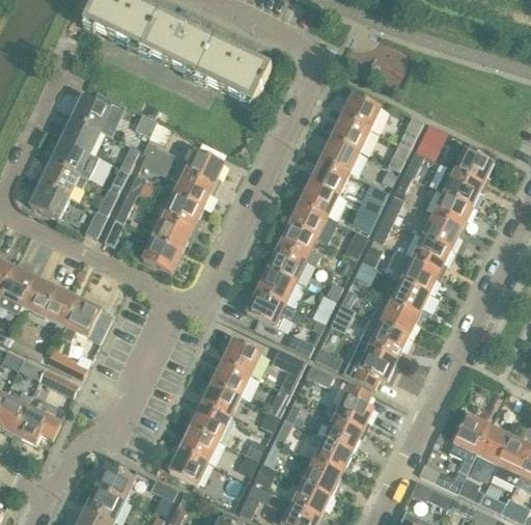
[(141,50),(159,11),(136,1),(137,0),(93,0),(84,22),(141,50)]
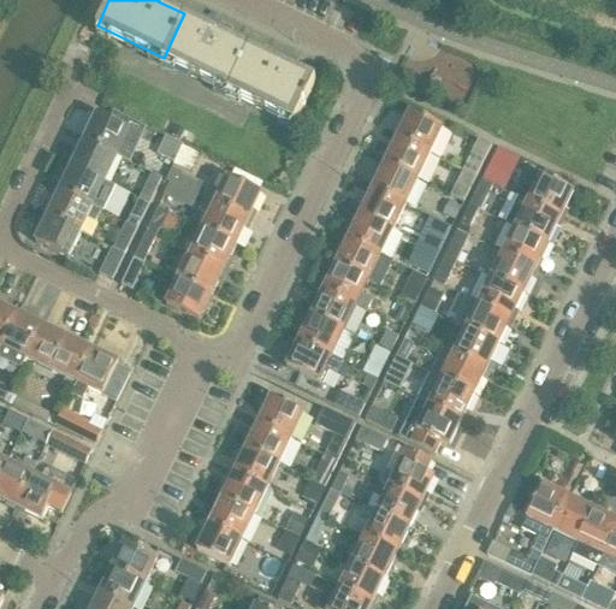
[(164,58),(229,88),(249,45),(223,31),(225,28),(213,23),(211,27),(184,13),(164,58)]
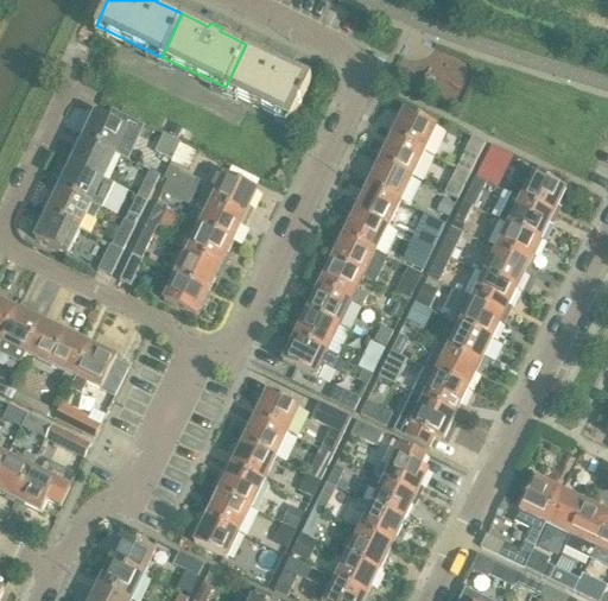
[(274,54),(272,57),(246,44),(226,87),(291,119),(311,75),(284,63),(286,58),(274,54)]
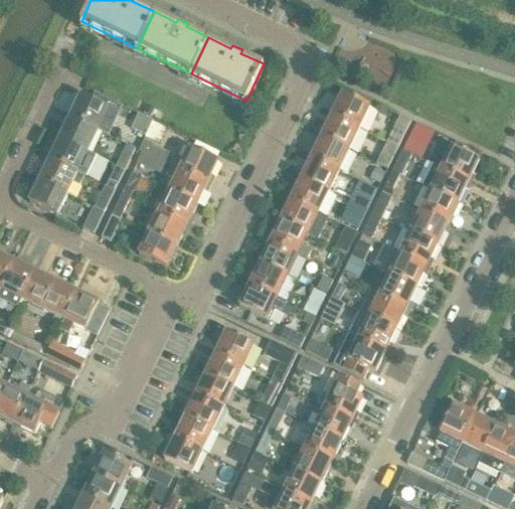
[(81,92),(70,114),(99,127),(107,131),(121,102),(95,90),(92,96),(81,92)]
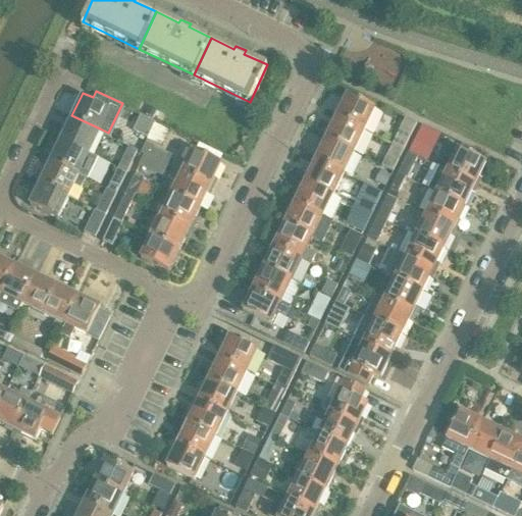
[(348,91),(336,113),(365,126),(378,99),(365,93),(362,98),(348,91)]
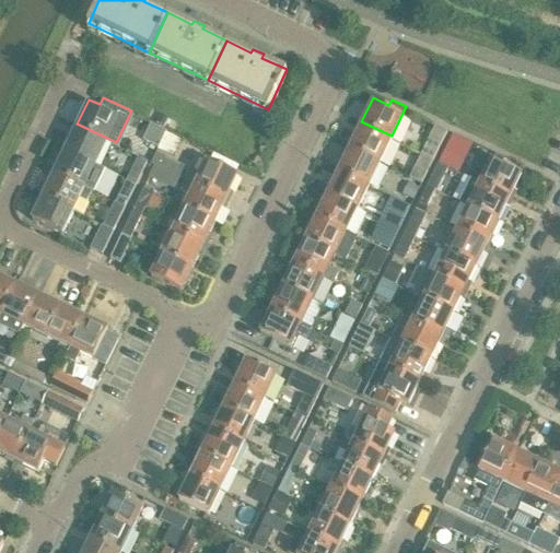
[(160,109),(155,117),(164,121),(167,113),(160,109)]
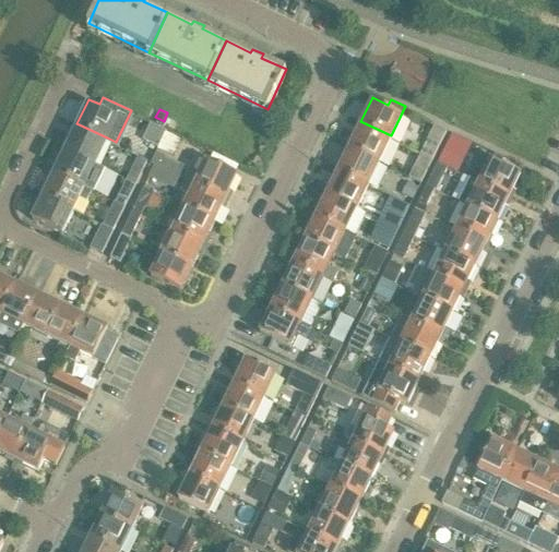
[(150,120),(143,135),(157,142),(165,127),(150,120)]
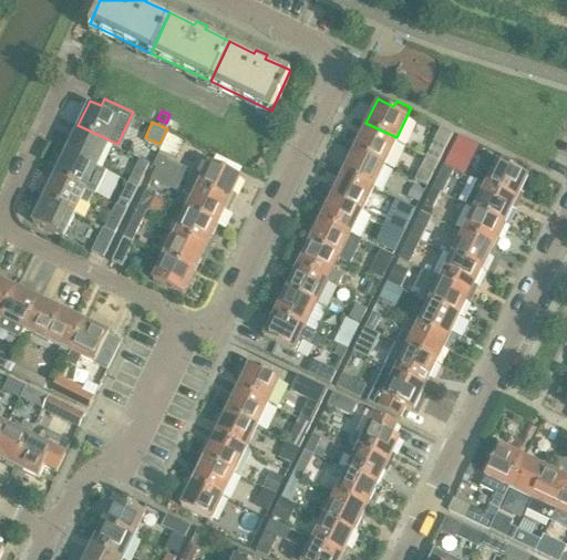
[(439,157),(450,134),(453,128),(441,122),(426,152),(439,157)]
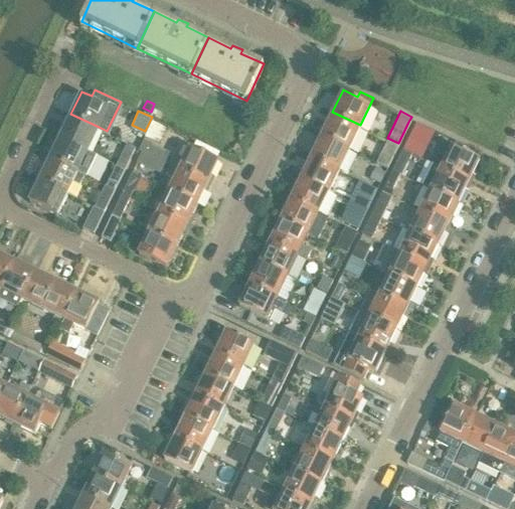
[(349,147),(360,125),(332,112),(322,133),(349,147)]
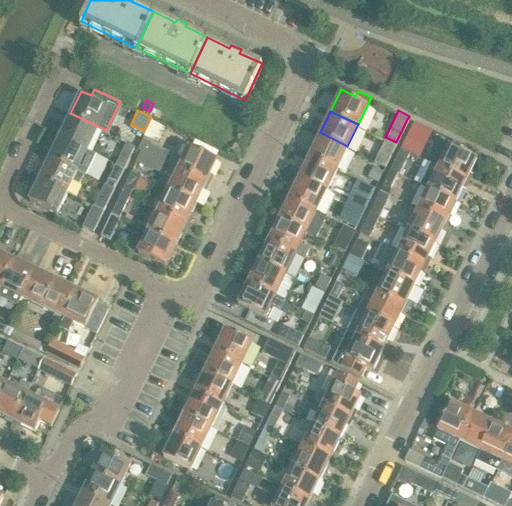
[(87,147),(98,126),(70,113),(60,134),(87,147)]
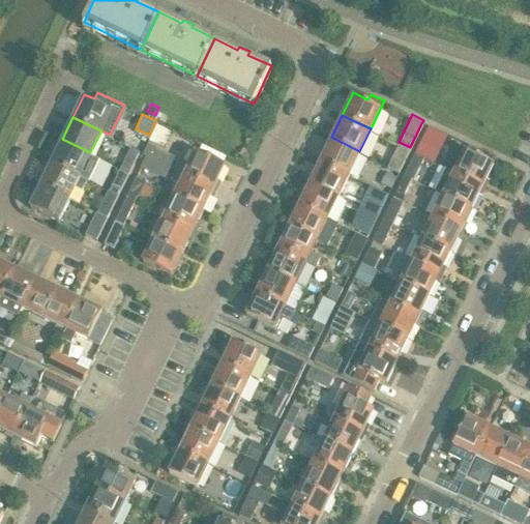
[(156,120),(149,137),(163,143),(170,126),(156,120)]
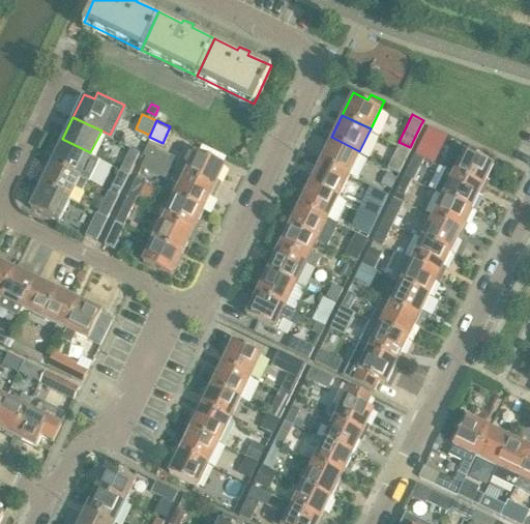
[(429,122),(415,150),(423,154),(434,159),(447,131),(429,122)]
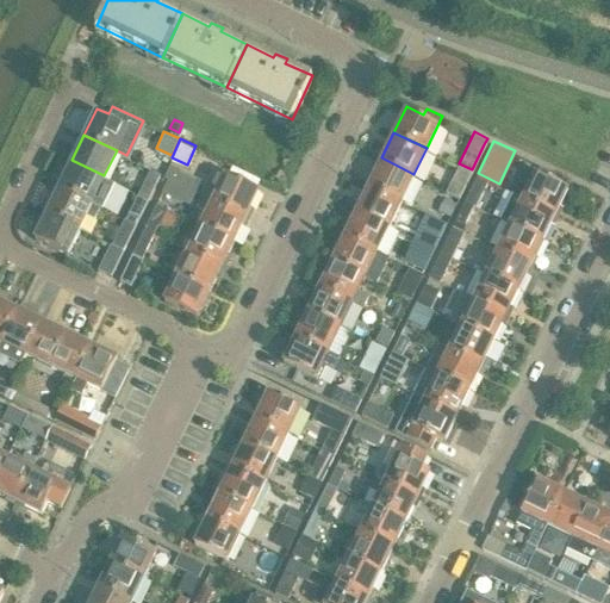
[(402,198),(414,174),(381,157),(369,182),(402,198)]
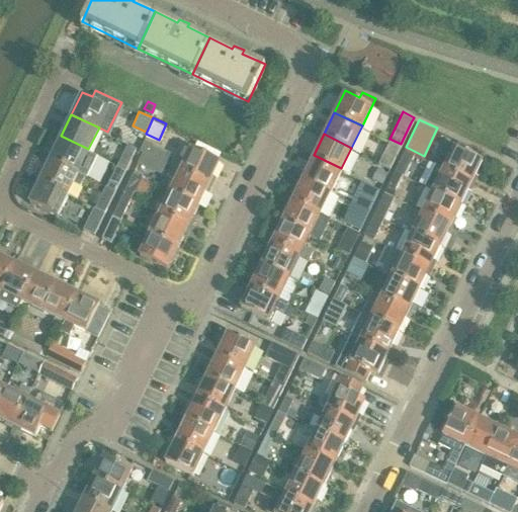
[(88,149),(61,136),(51,157),(78,170),(84,173),(95,152),(88,149)]
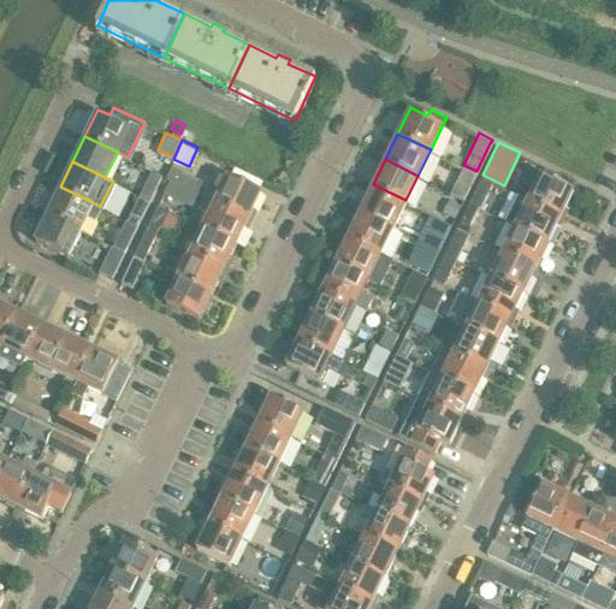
[(202,178),(171,164),(165,176),(169,178),(170,176),(197,189),(202,178)]
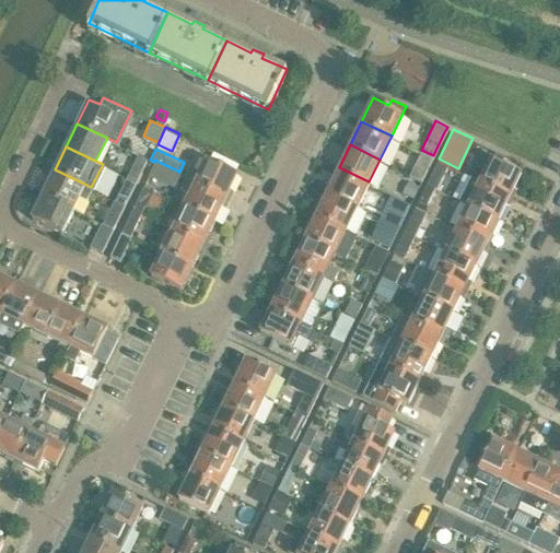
[(421,179),(433,155),(421,150),(409,173),(413,175),(412,175),(421,179)]
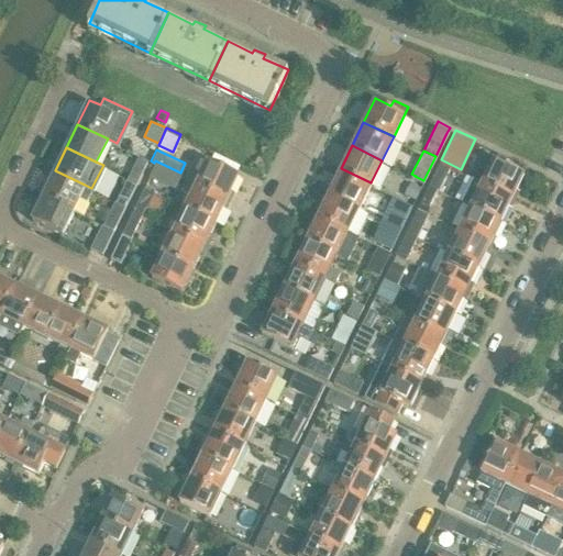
[(136,181),(144,165),(147,158),(139,154),(135,162),(128,177),(136,181)]
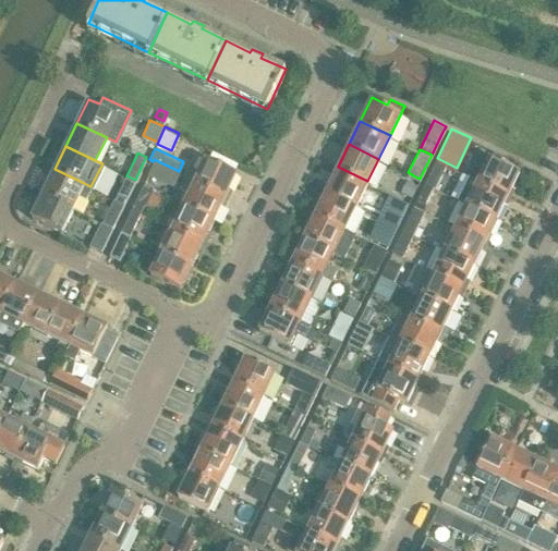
[(508,192),(519,169),(489,155),(478,178),(508,192)]
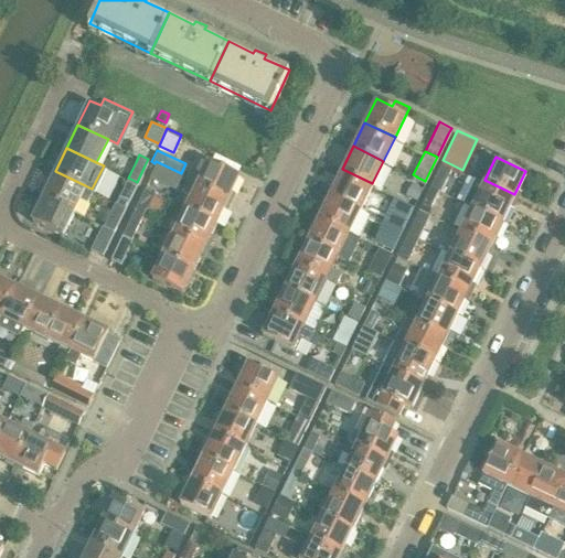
[(240,172),(210,158),(203,171),(193,168),(189,178),(228,196),(240,172)]
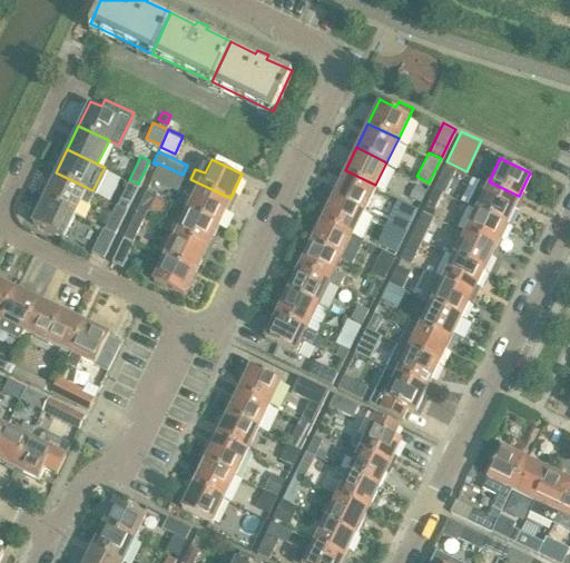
[(446,161),(434,186),(442,189),(444,189),(455,166),(446,161)]
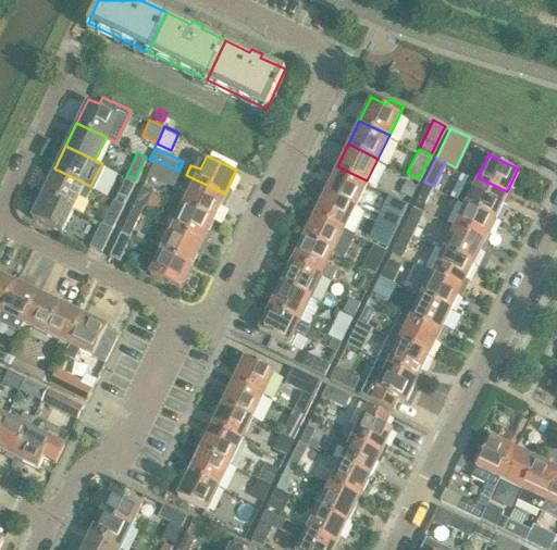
[(172,184),(178,171),(153,159),(152,161),(147,172),(172,184)]
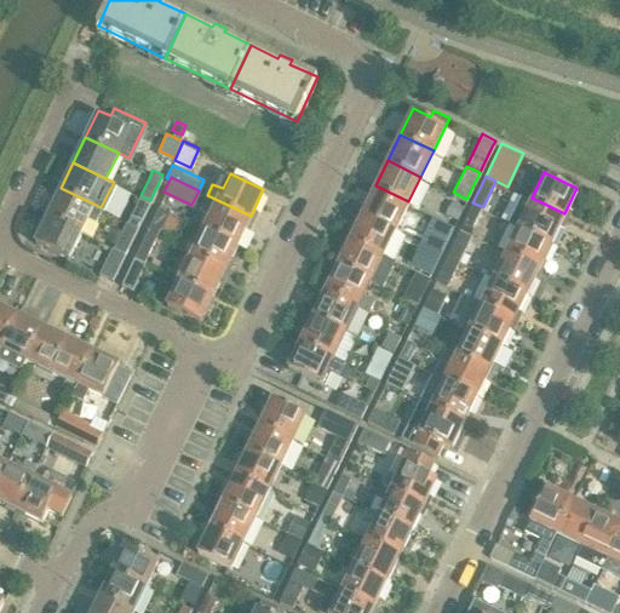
[(396,227),(408,201),(375,185),(363,211),(396,227)]
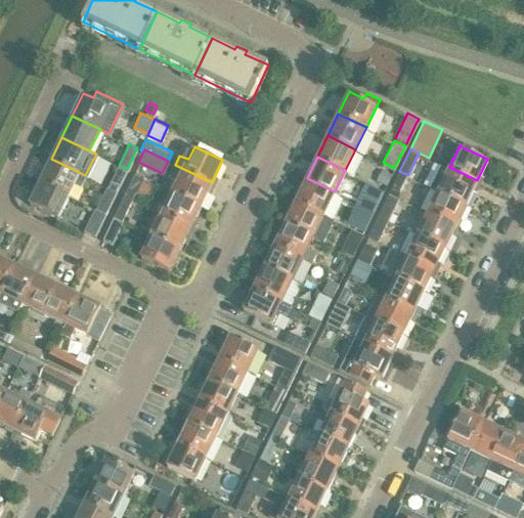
[(79,172),(51,159),(41,180),(69,193),(75,182),(81,184),(85,175),(79,172)]
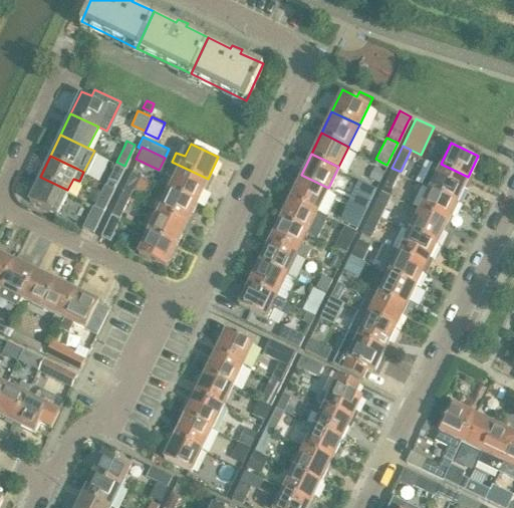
[(441,165),(431,161),(421,182),(431,186),(458,199),(468,177),(441,164),(441,165)]
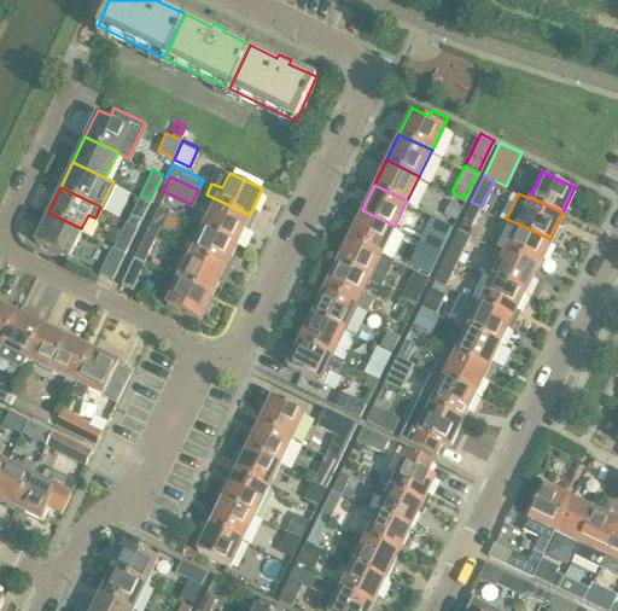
[(138,225),(150,199),(140,195),(128,220),(138,225)]
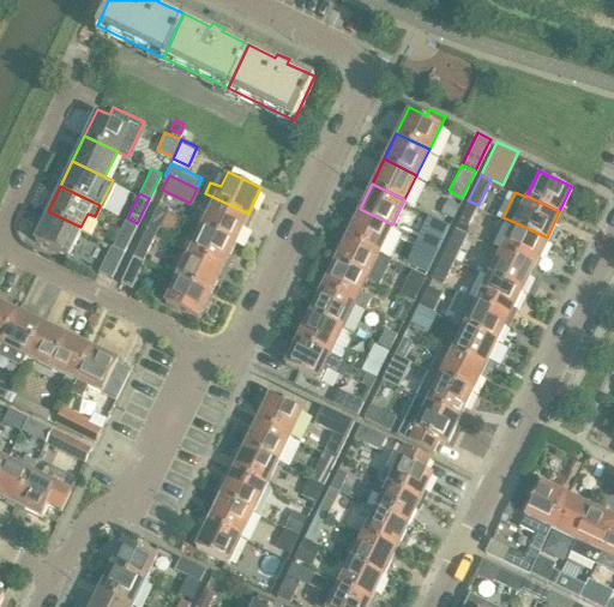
[(236,240),(248,214),(205,193),(200,204),(210,209),(203,223),(236,240)]
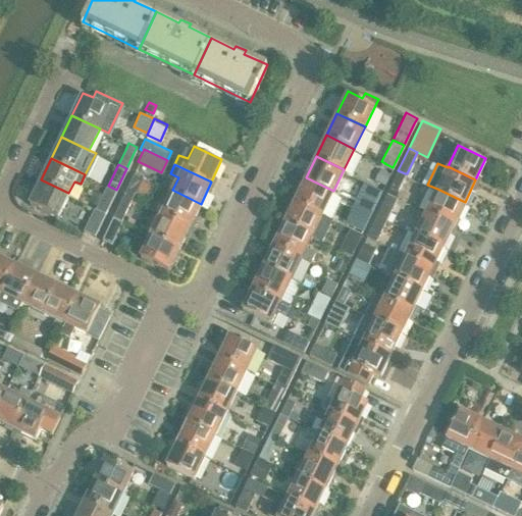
[(377,178),(385,182),(390,171),(381,166),(376,177),(377,178)]
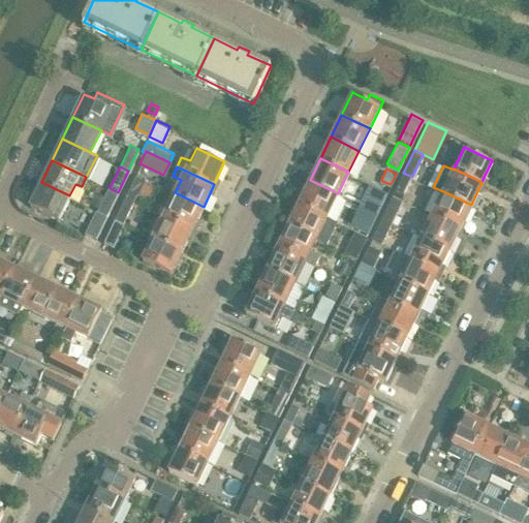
[(403,190),(410,176),(403,173),(396,187),(403,190)]
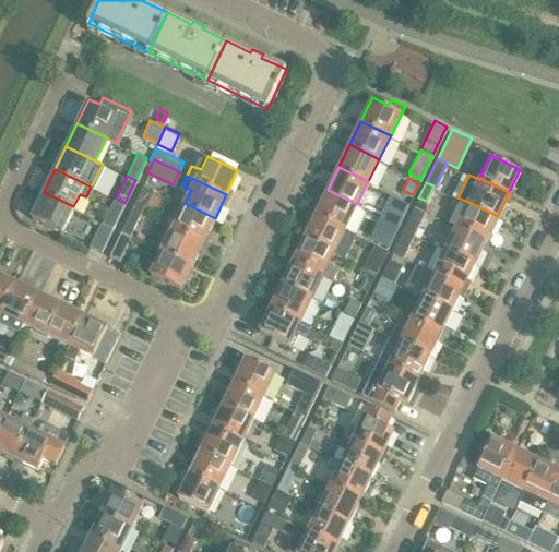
[(144,203),(152,188),(144,183),(135,200),(144,203)]
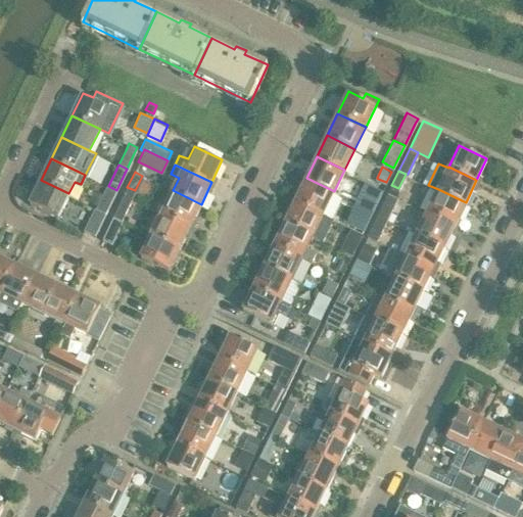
[(324,213),(334,191),(306,178),(295,199),(324,213)]
